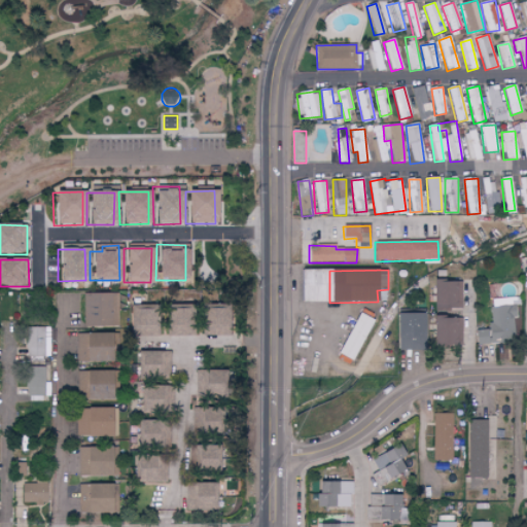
[(432,309),(461,309),(461,283),(432,283),(432,309)]
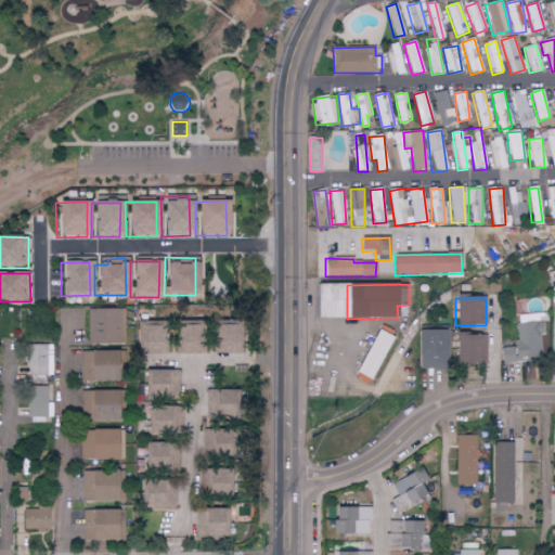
[(124,309),(88,310),(88,345),(124,344),(124,309)]
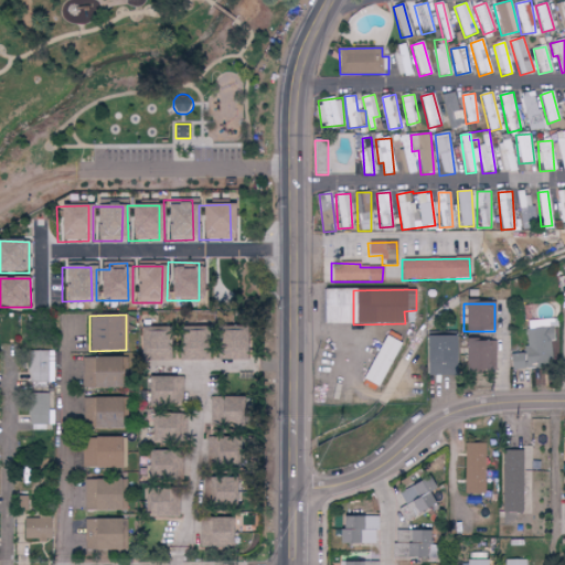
[(510,354),(510,370),(553,368),(551,320),(525,321),(528,353),(510,354)]
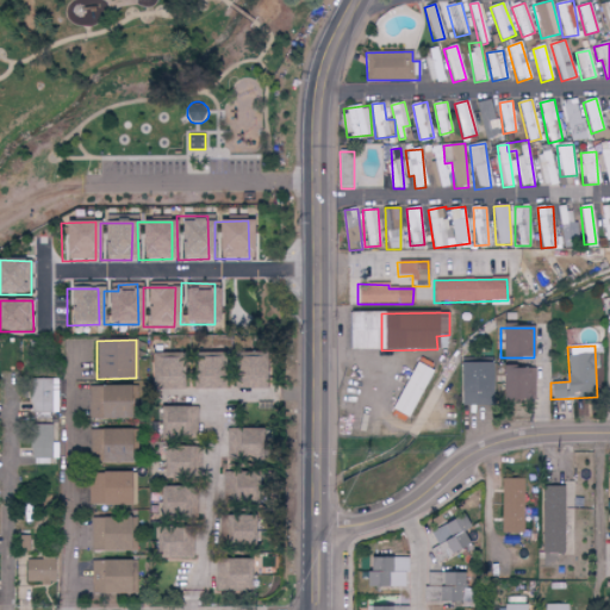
[(148,383),(159,383),(157,390),(181,391),(181,356),(149,355),(148,383)]
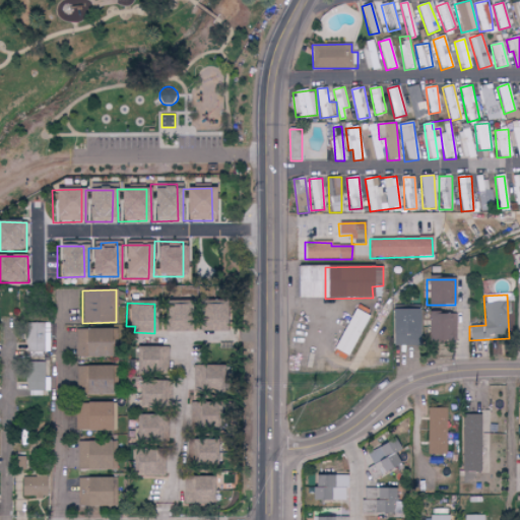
[(198,331),(223,332),(224,304),(199,303),(198,331)]
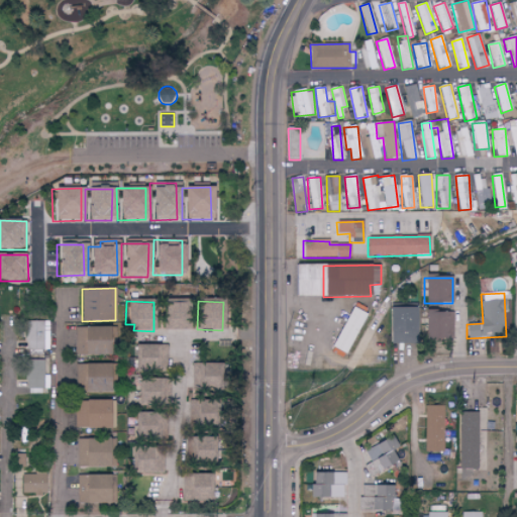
[(185,330),(185,304),(163,304),(164,330),(185,330)]
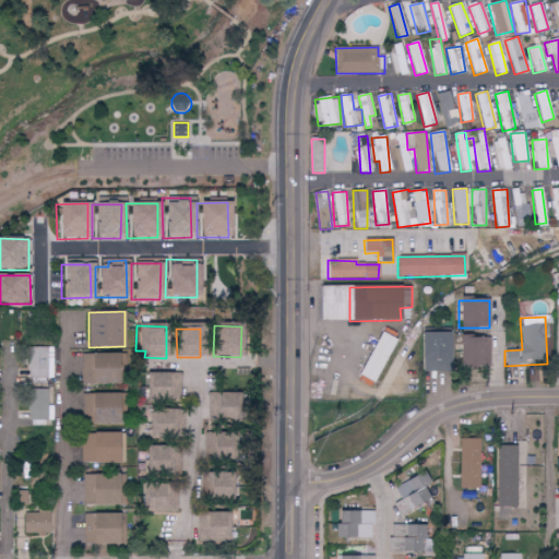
[(394,341),(380,333),(357,377),(372,384),(394,341)]
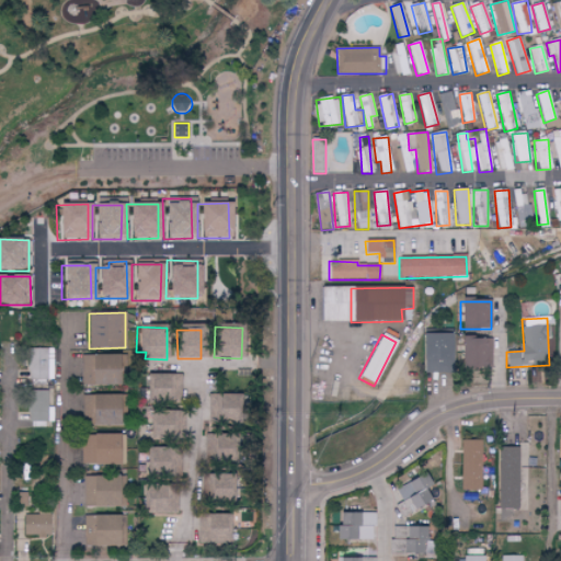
[(453,334),(422,335),(423,374),(453,373),(453,334)]
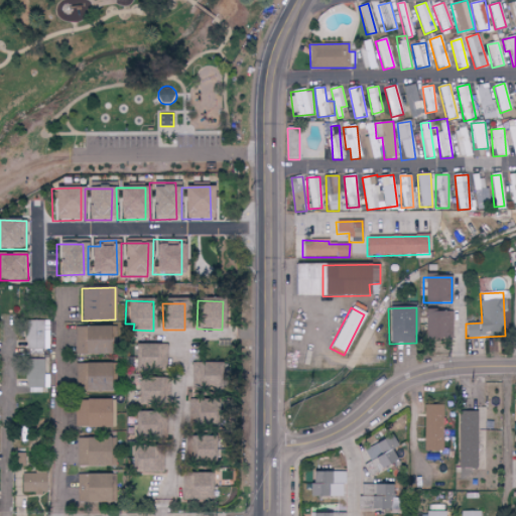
[(422,312),(423,340),(444,339),(444,312),(422,312)]
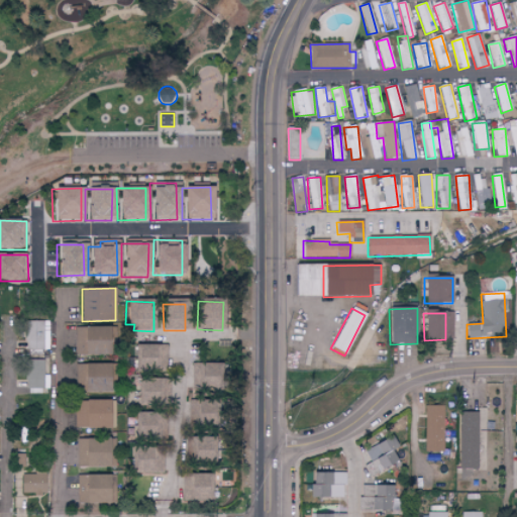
[(49,350),(49,322),(26,322),(25,350),(49,350)]
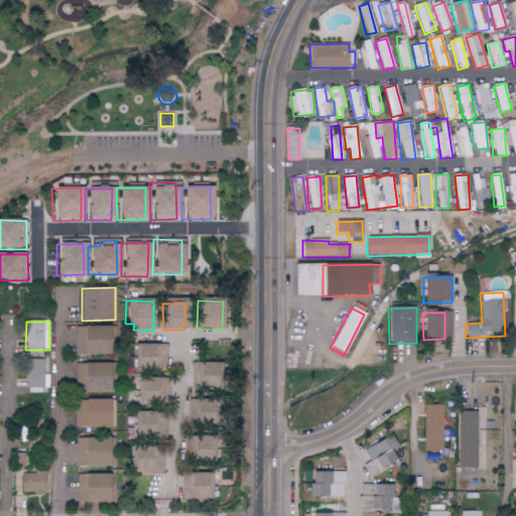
[(105,356),(106,328),(75,327),(74,355),(105,356)]
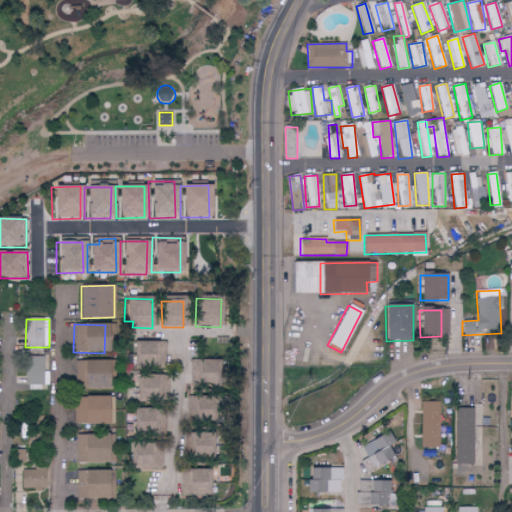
[(166,342),(133,342),(133,367),(165,368),(166,342)]
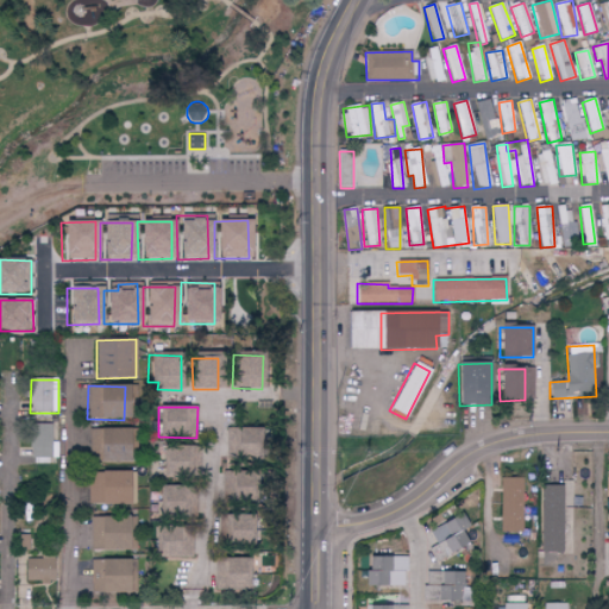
[(52,425),(31,425),(31,459),(58,458),(57,443),(52,443),(52,425)]
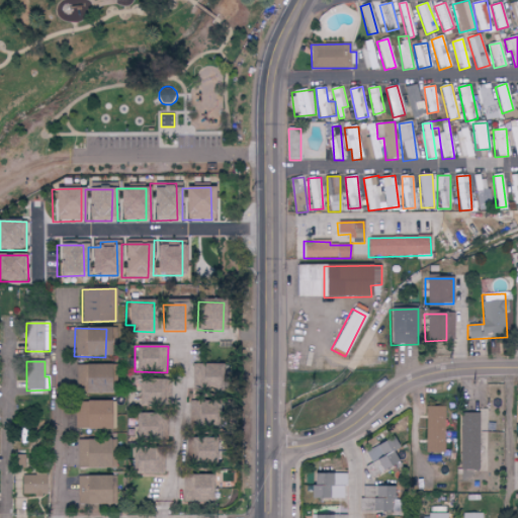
[(221,365),(192,364),(191,390),(221,391),(221,365)]
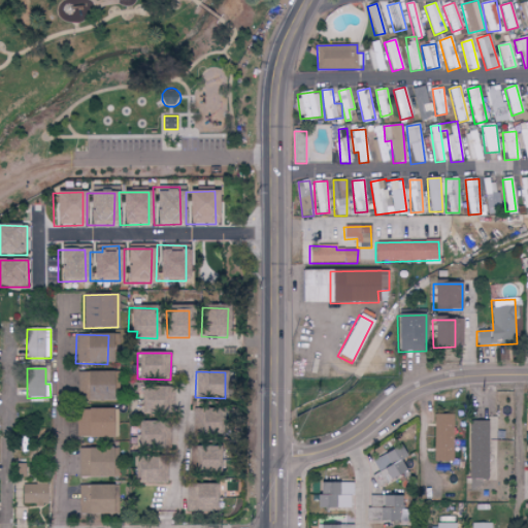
[(110,373),(77,372),(76,401),(109,402),(110,373)]
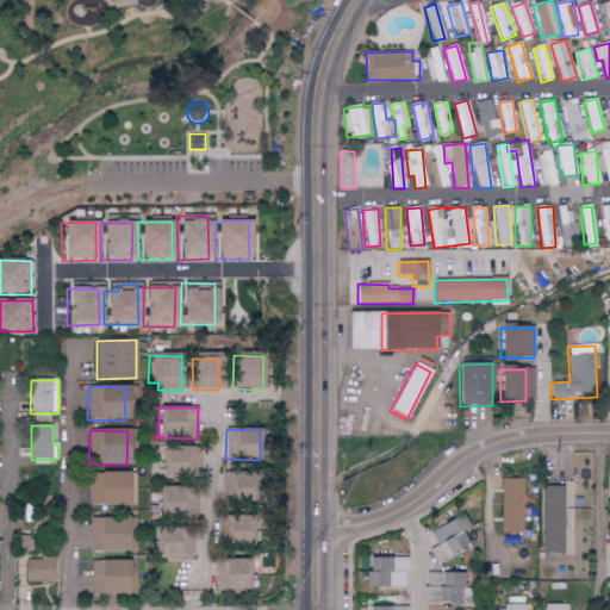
[(157,480),(191,479),(190,448),(162,448),(162,461),(157,461),(157,480)]
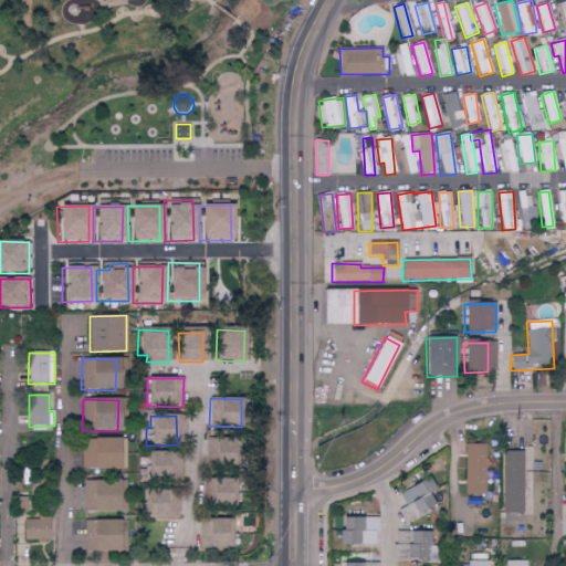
[(118,439),(83,439),(83,470),(117,470),(118,439)]
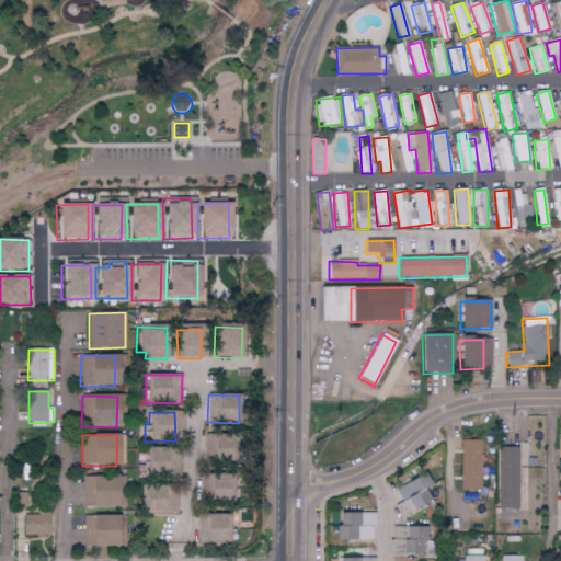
[(205,437),(204,458),(228,458),(228,437),(205,437)]
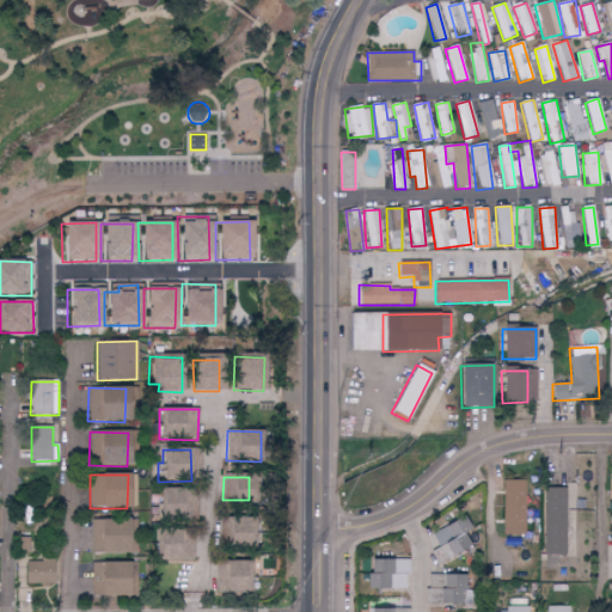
[(526,481),(503,481),(502,534),(525,534),(526,481)]
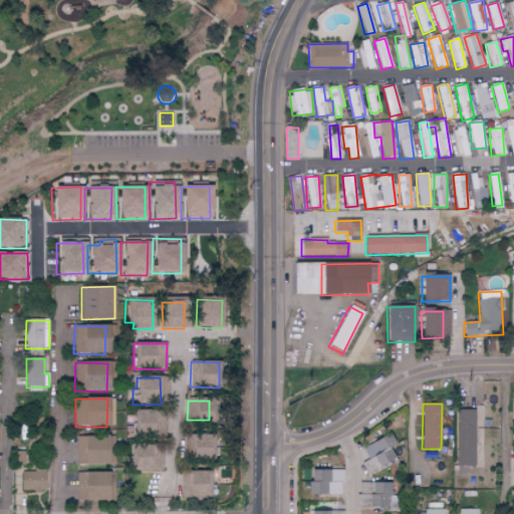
[(476,410),(458,410),(456,466),(475,466),(476,410)]
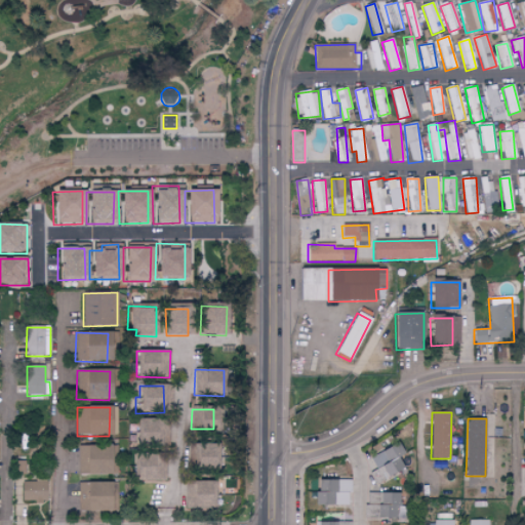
[(161,420),(136,419),(136,444),(160,445),(161,420)]
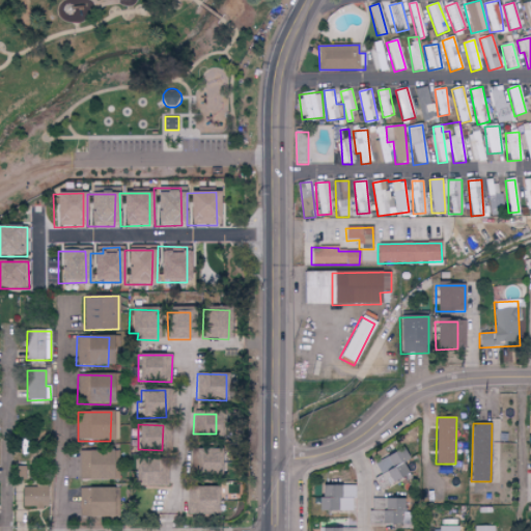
[(408,476),(401,463),(408,459),(402,447),(374,459),(381,475),(374,478),(379,488),(408,476)]
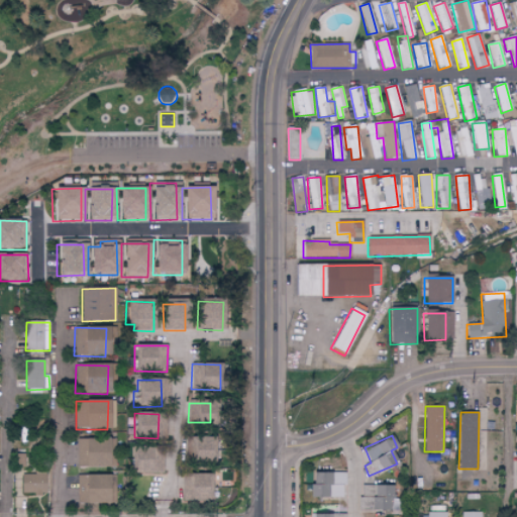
[(213,439),(186,438),(186,449),(190,449),(190,459),(212,459),(213,439)]
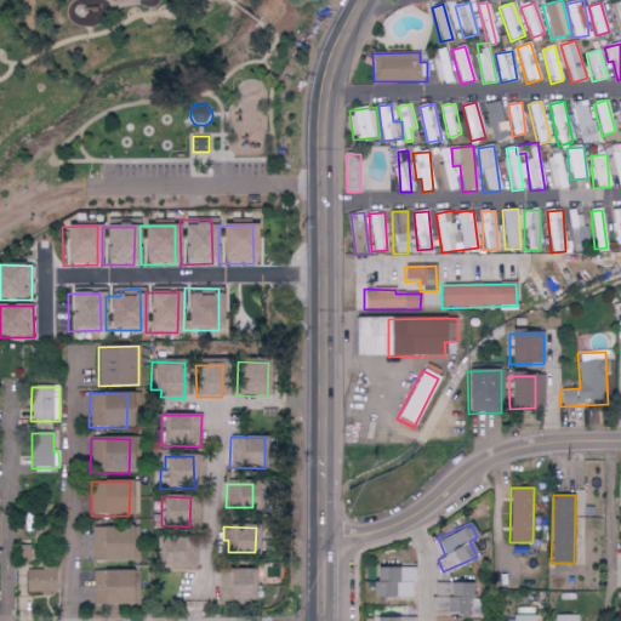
[(130,562),(129,528),(92,529),(92,563),(130,562)]
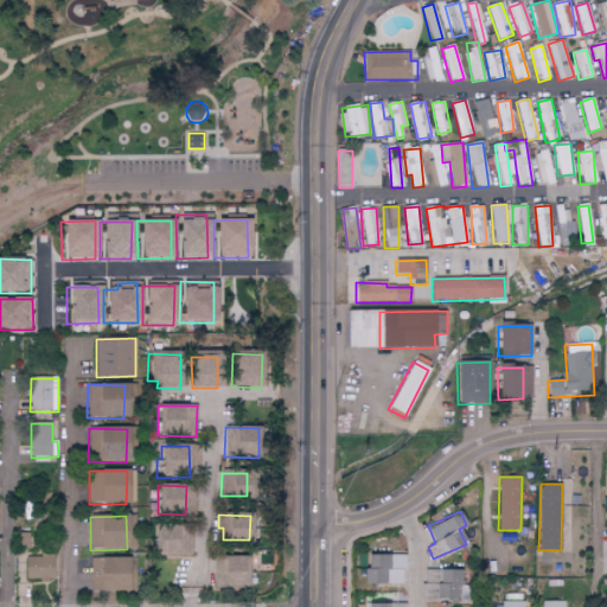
[(154,556),(192,556),(192,535),(178,535),(178,529),(154,529),(154,556)]
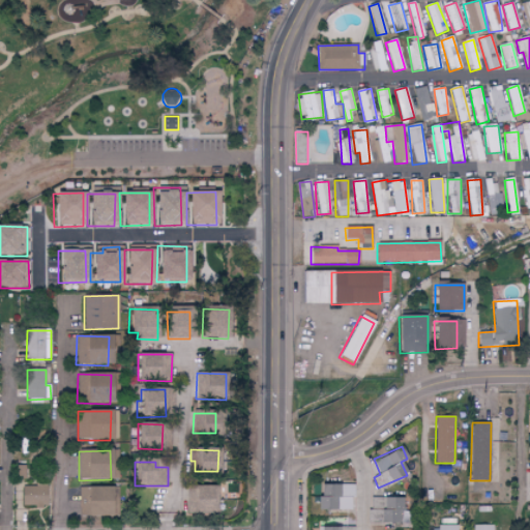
[(336,509),(337,484),(317,483),(317,509),(336,509)]
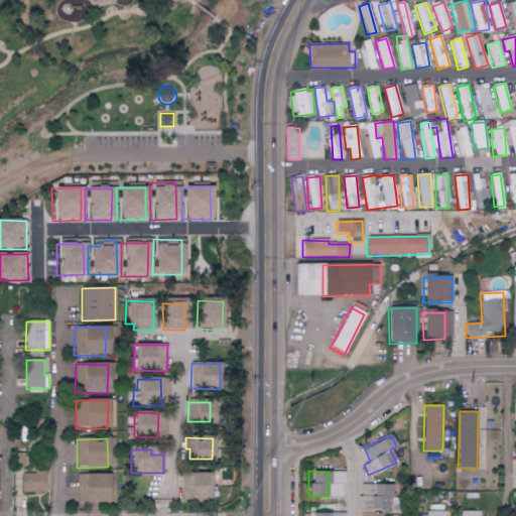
[(21,474),(21,494),(45,493),(45,474),(21,474)]
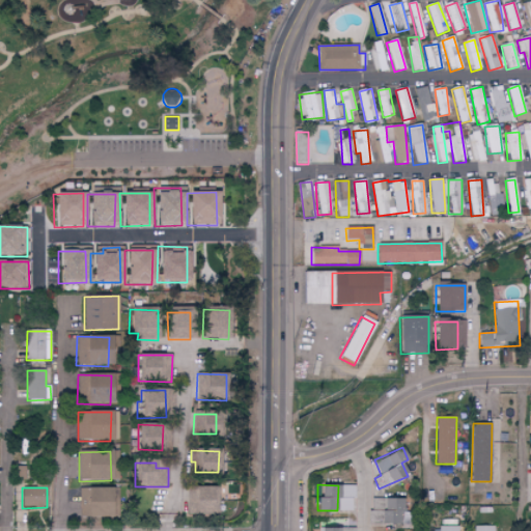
[(353,511),(354,498),(356,498),(357,487),(343,487),(342,510),(353,511)]
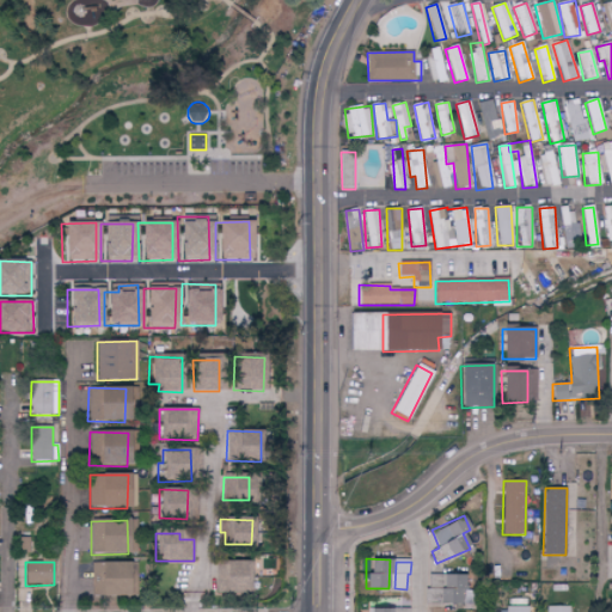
[(127,585),(127,564),(92,563),(91,597),(134,598),(134,585),(127,585)]
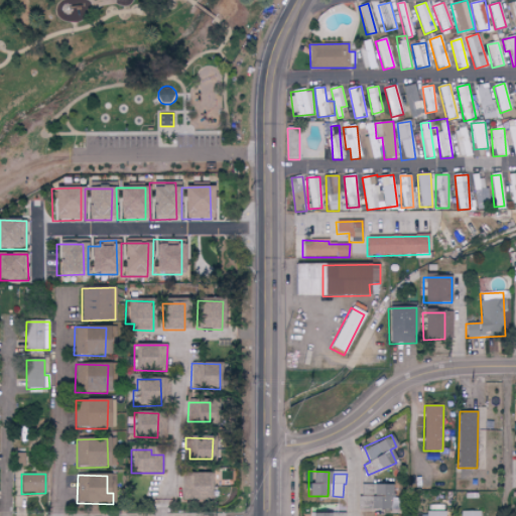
[(210,500),(210,476),(168,475),(168,490),(171,490),(171,500),(210,500)]
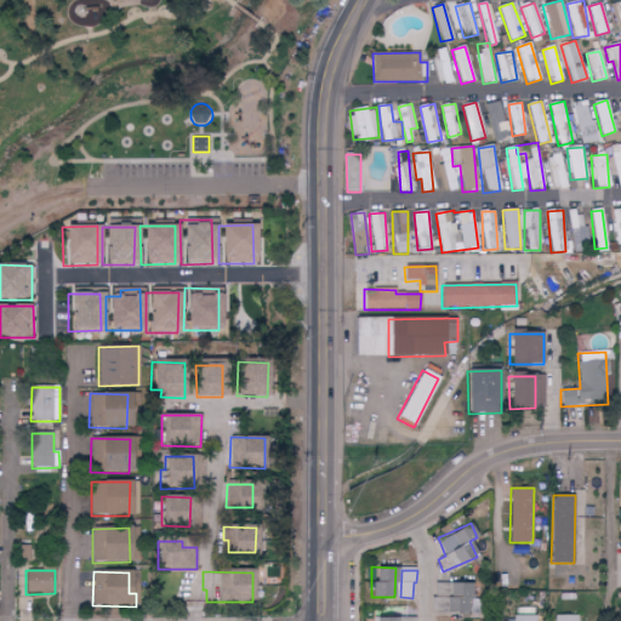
[(445,611),(472,613),(472,582),(445,582),(445,611)]
